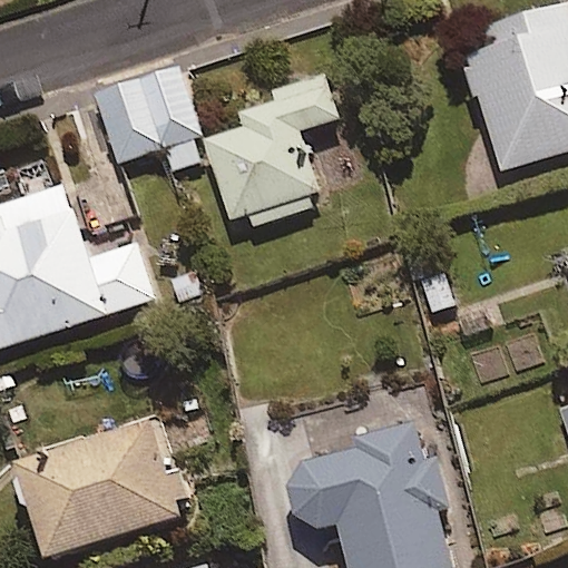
[(567,1),(460,35),(502,170),(567,150),(567,1)]
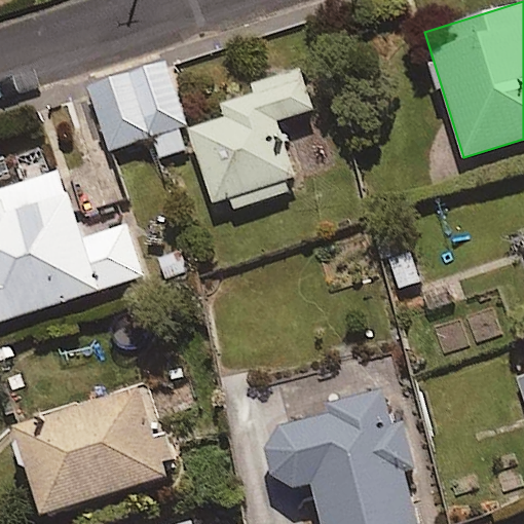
[(158,157),(185,148),(179,127),(186,125),(165,63),(89,87),(109,149),(151,136),(158,157)]
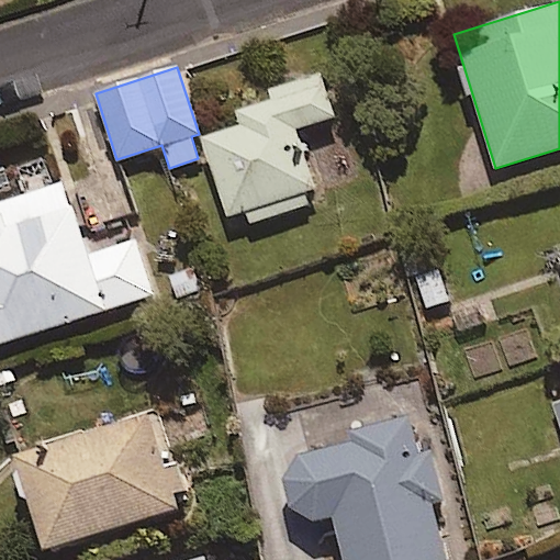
[(231,111),(235,125),(199,137),(226,215),(242,210),(246,222),(304,201),(301,189),(311,186),(292,129),(331,115),(316,71),(262,90),(266,99),(231,111)]
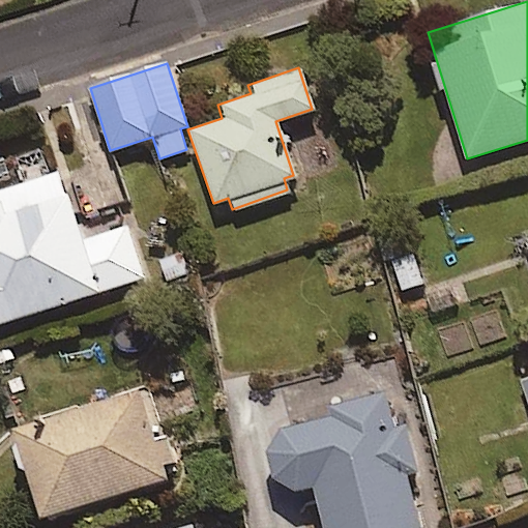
[(81,241),(62,175),(0,192),(0,322),(145,283),(129,227),(81,241)]
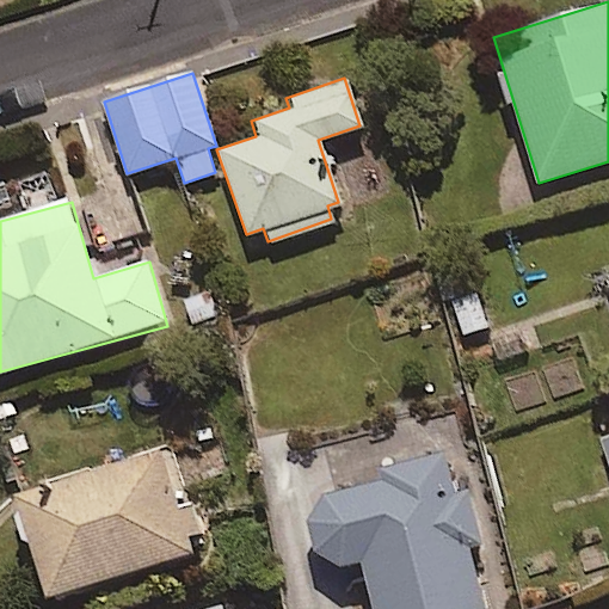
[(608,431),(595,437),(608,472),(608,431)]
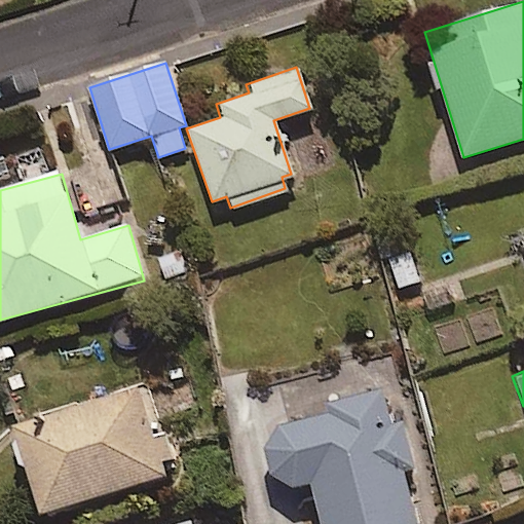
[(166,474),(162,463),(175,459),(165,428),(153,432),(138,385),(12,424),(40,514),(166,474)]
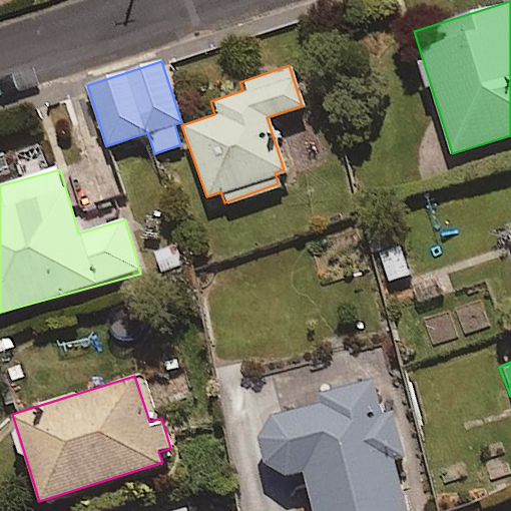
[(402,451),(392,411),(377,415),(368,379),(317,392),(319,402),(271,412),(256,435),(261,460),(282,474),(301,470),(312,510),(405,510),(391,454),(402,451)]
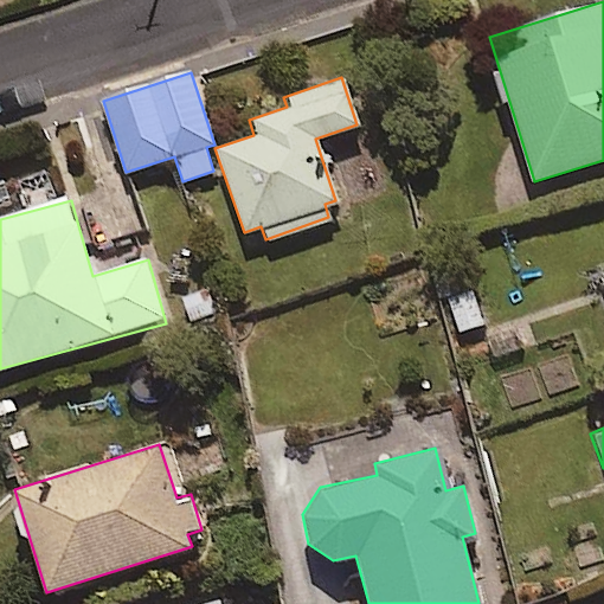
All buildings are outlined.
